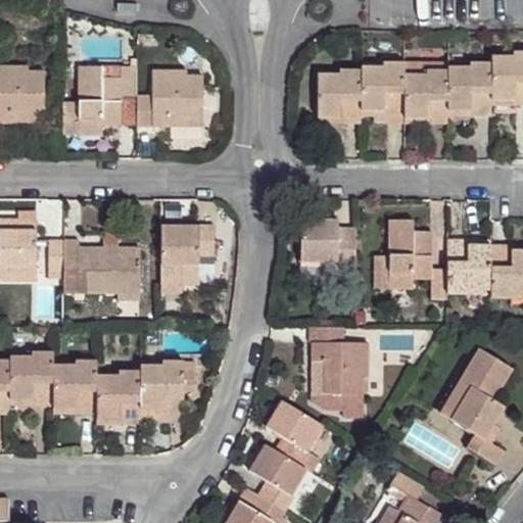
[(491,64),(491,101),(514,101),(514,106),(522,105),(522,52),(513,53),(513,57),(491,57),(491,64)]
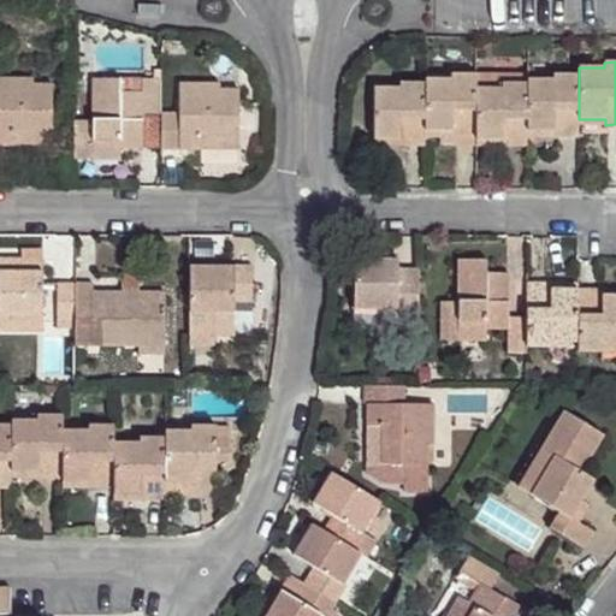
[(425,83),(425,131),(452,131),(452,137),(477,137),(477,89),(477,84),(477,75),(451,75),(450,80),(425,80),(425,83)]
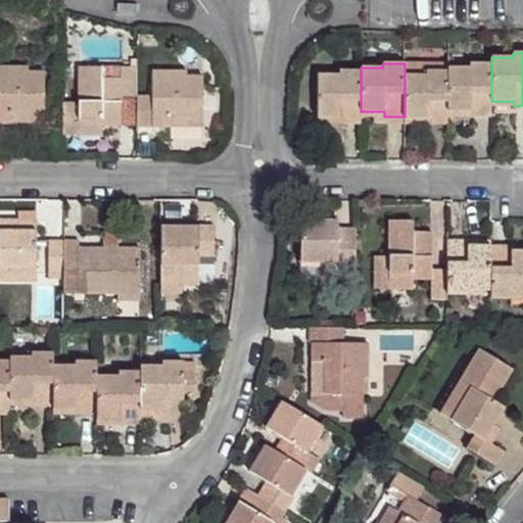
[(447,70),(447,111),(471,111),(471,117),(491,117),(491,106),(491,101),(491,64),(469,64),(469,68),(447,68),(447,70)]
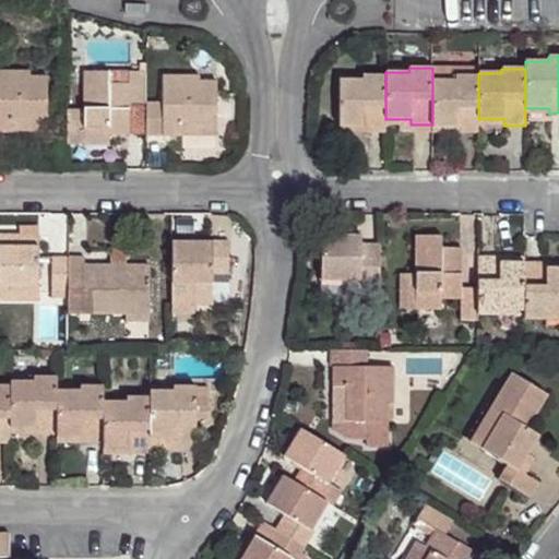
[(13,118),(47,118),(47,76),(30,76),(30,71),(0,71),(0,131),(13,131),(13,118)]
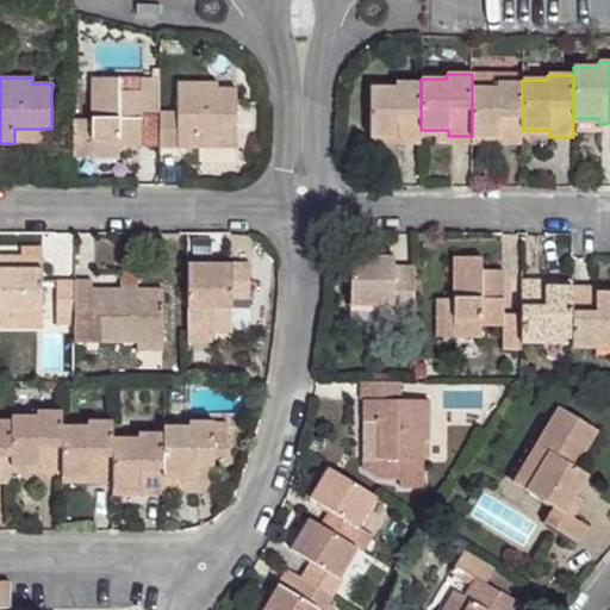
[(120,147),(142,147),(142,113),(159,113),(160,78),(141,79),(141,92),(119,92),(119,79),(92,79),(92,120),(92,157),(92,159),(120,159),(120,147)]
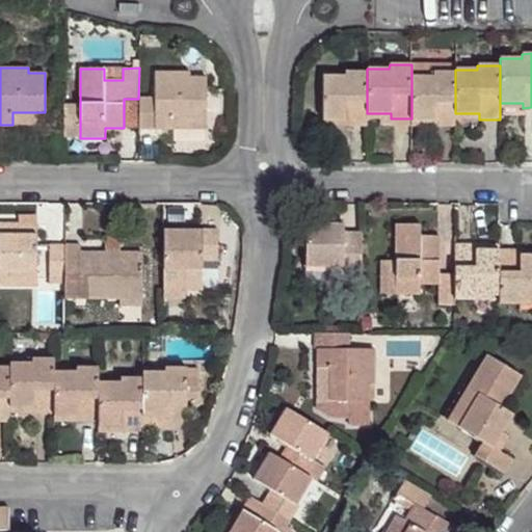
[(123,69),(104,69),(104,80),(123,80),(123,69)]
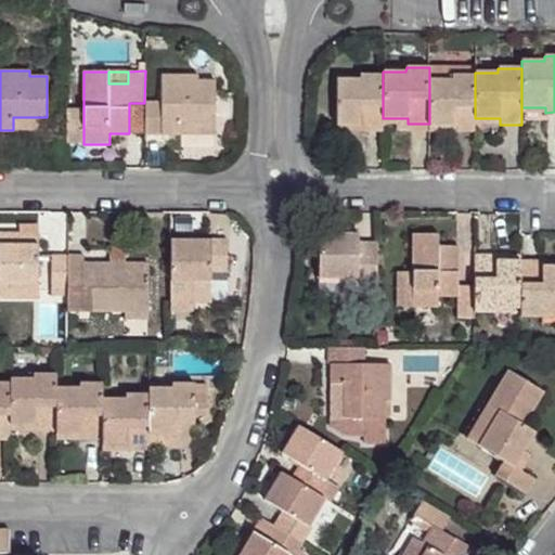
[(336,80),(336,126),(361,126),(361,131),(383,132),(383,124),(383,118),(383,75),(360,75),(360,80),(336,80)]
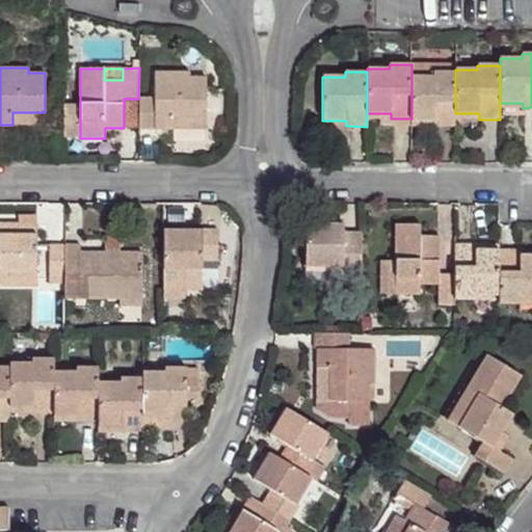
[(411,118),(411,122),(435,122),(435,127),(455,127),(455,120),(455,113),(455,72),(433,73),(433,77),(411,77),(411,118)]
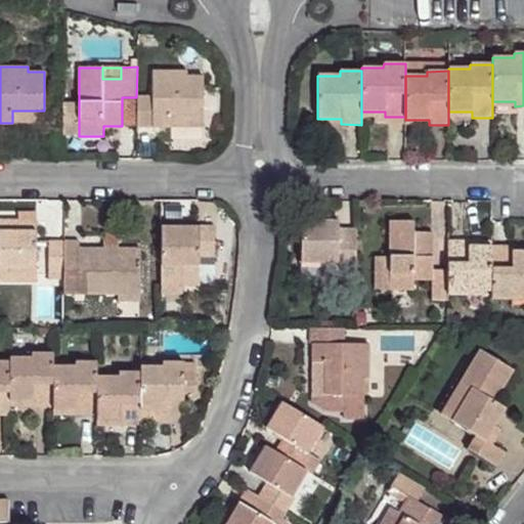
[(171,115),(204,115),(204,77),(187,77),(187,72),(153,72),(153,97),(136,97),(137,126),(137,127),(171,128),(171,115)]
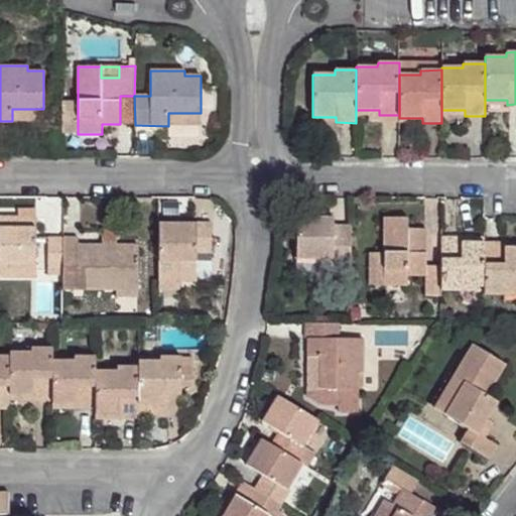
[(135,124),(134,96),(120,96),(120,124),(135,124)]
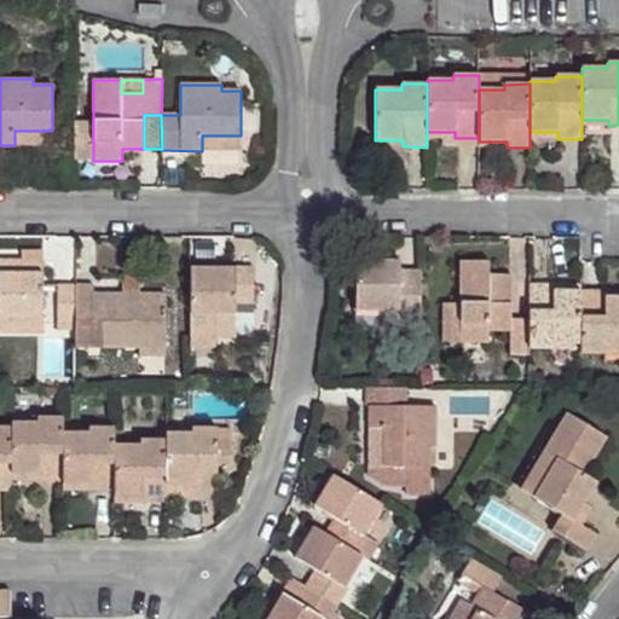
[(75,160),(93,160),(93,122),(75,123),(75,160)]
